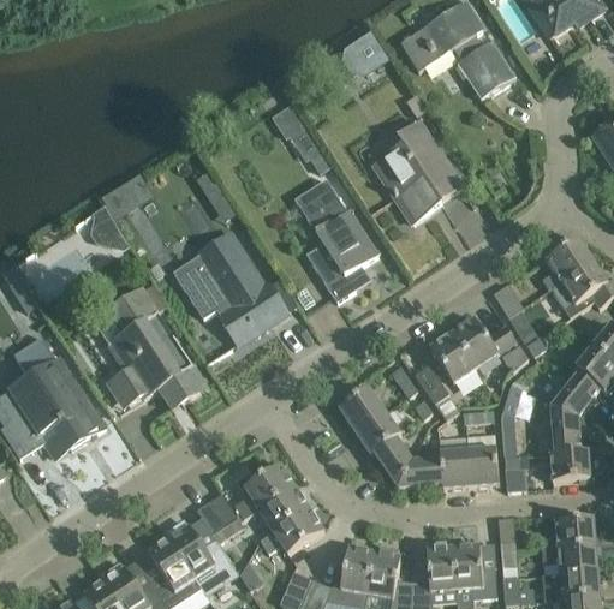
[(466,0),(419,31),(400,43),(418,71),(454,48),(462,60),(457,64),(481,100),(516,77),(492,41),(483,47),(475,34),(486,28),(469,0),(466,0)]
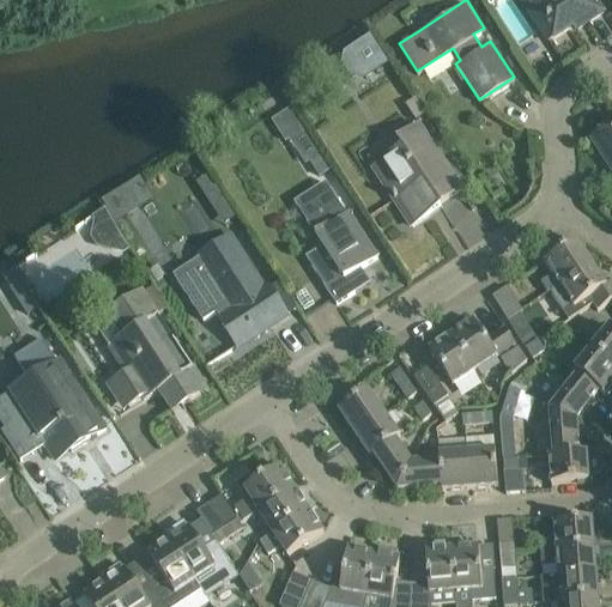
[(544,0),(529,10),(547,37),(573,22),(576,25),(603,8),(597,0),(544,0)]
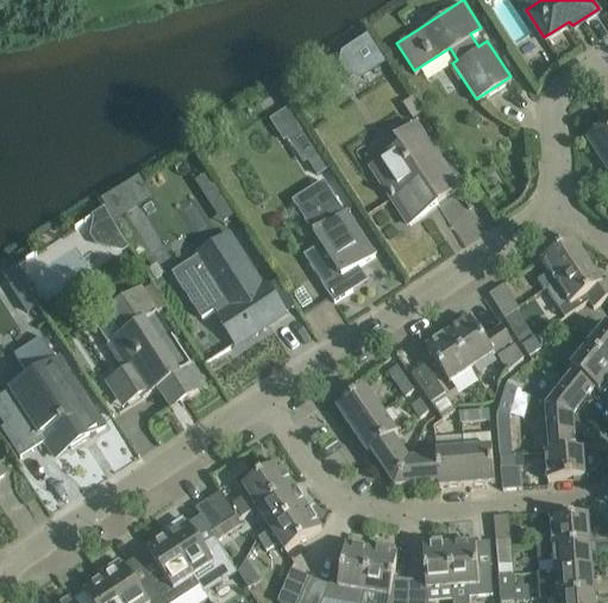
[(365,30),(344,43),(363,71),(383,57),(365,30)]
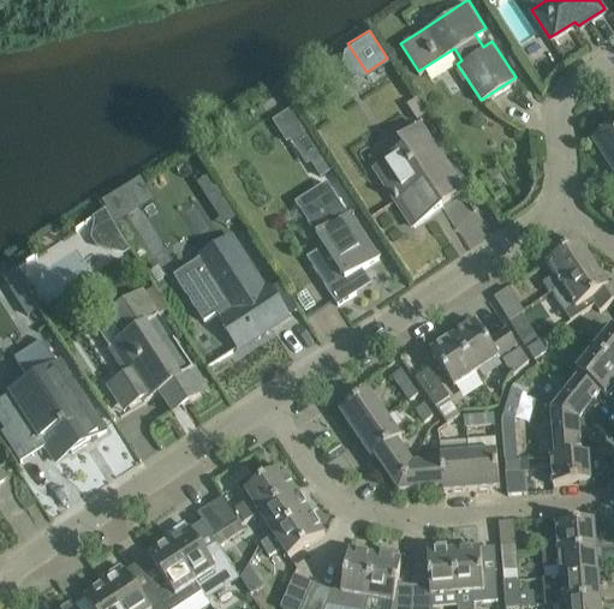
[(287,135),(304,124),(291,105),(270,117),(284,137),(287,135)]
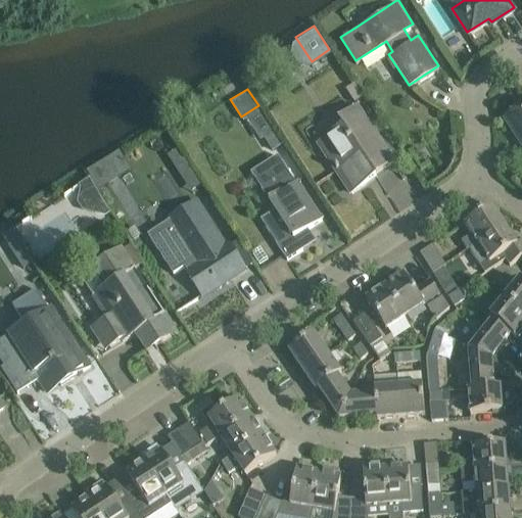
[(373,171),(374,173),(392,159),(357,103),(338,115),(342,123),(318,138),(326,150),(330,148),(338,160),(333,162),(350,190),(367,180),(365,176),(373,171)]
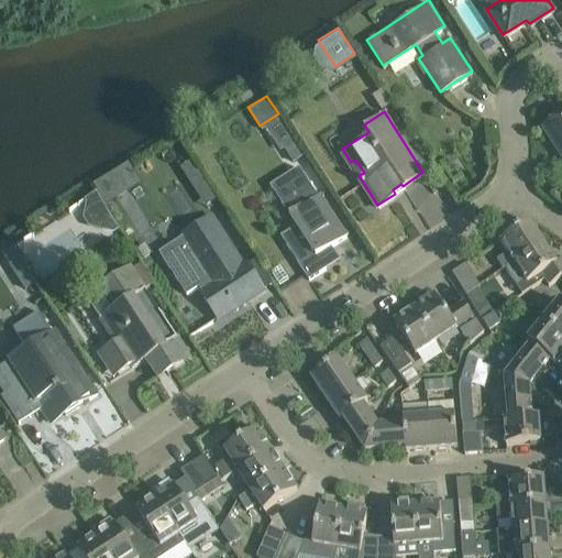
[(561,152),(561,111),(543,124),(561,152)]
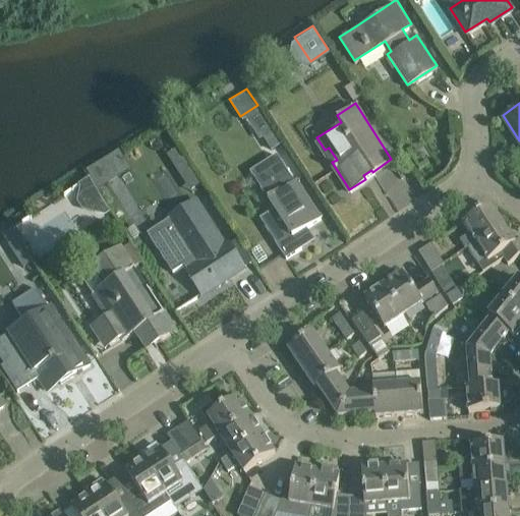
[(270,148),(280,141),(272,127),(261,134),(270,148)]
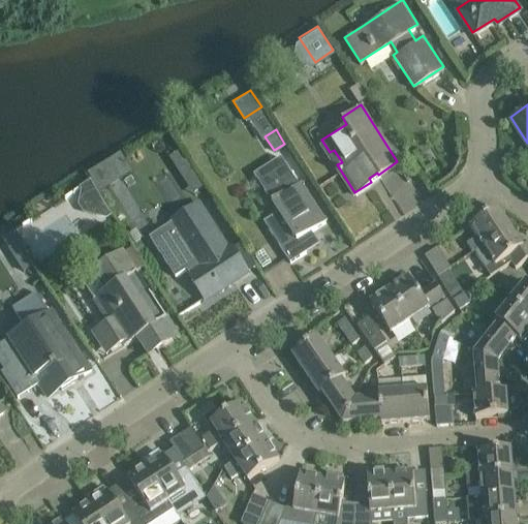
[(180,147),(168,154),(180,172),(191,165),(180,147)]
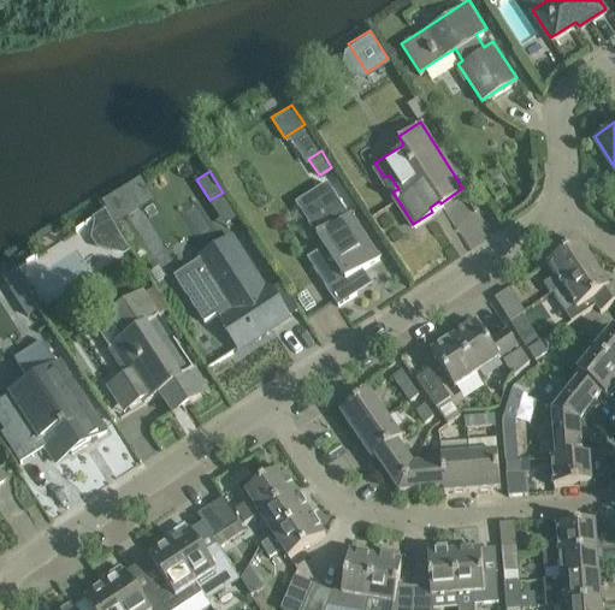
[(135,176),(102,196),(116,218),(148,196),(135,176)]
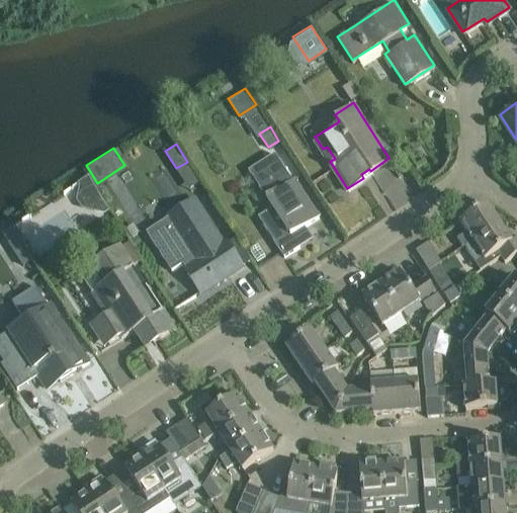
[(274,151),(248,167),(272,204),(258,214),(283,254),(298,244),(288,229),(300,221),(303,224),(304,223),(318,215),(293,176),(291,177),(274,151)]
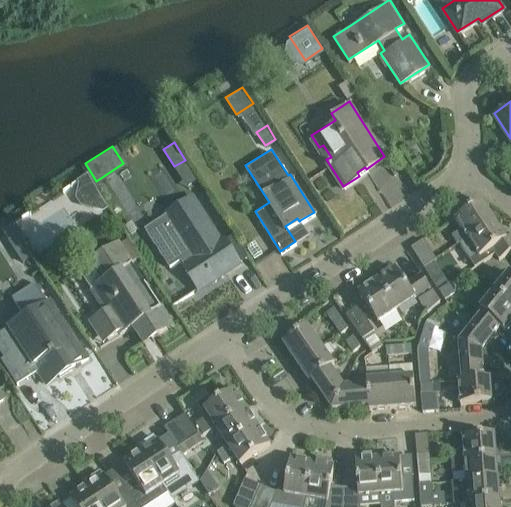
[(86,172),(77,178),(78,180),(77,184),(89,185),(94,193),(92,204),(102,206),(106,203),(86,172)]
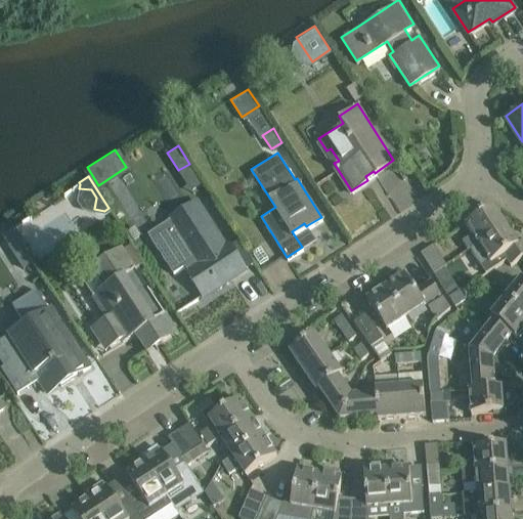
[(201,291),(215,280),(217,284),(244,266),(227,241),(224,243),(195,199),(167,217),(168,218),(147,232),(173,271),(184,263),(186,267),(185,268),(202,294),(203,293),(201,291)]
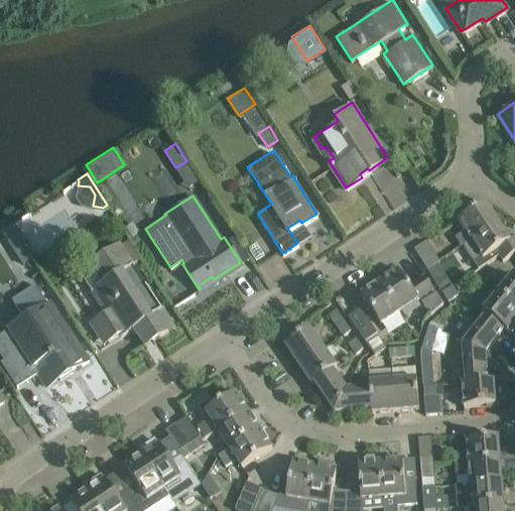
[(484,200),(458,217),(465,228),(455,234),(460,243),(462,241),(497,219),(484,200)]
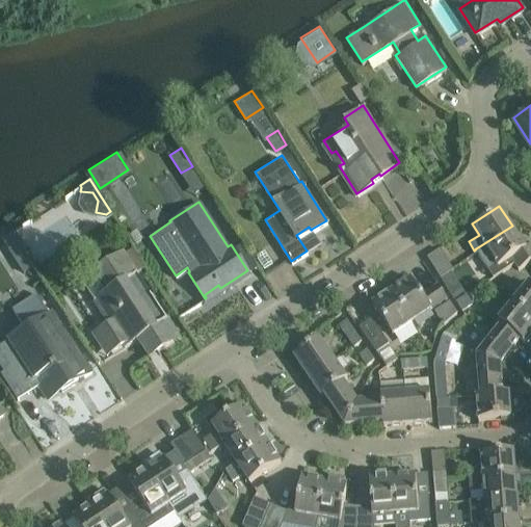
[(492,274),(514,260),(518,265),(530,256),(530,239),(524,244),(512,226),(476,248),(492,274)]
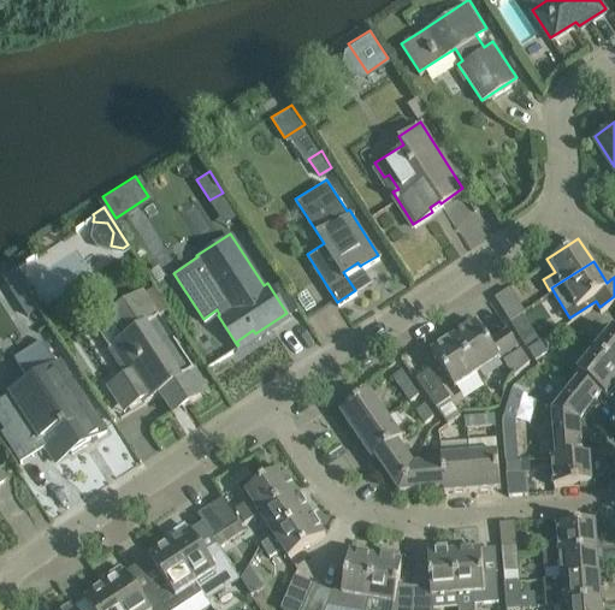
[(3,276),(25,311),(36,303),(13,268),(3,276)]
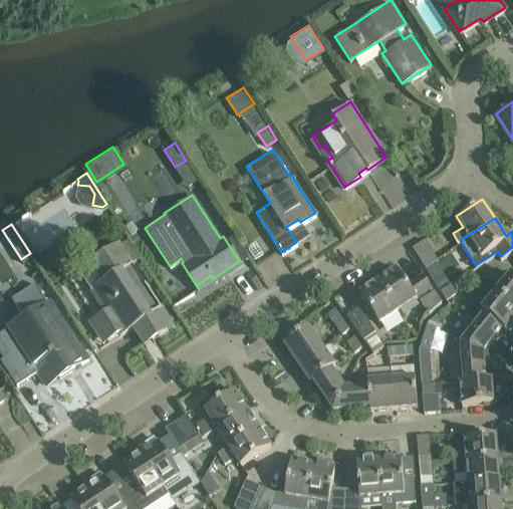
[(425,265),(426,264),(437,257),(424,237),(412,245),(425,265)]
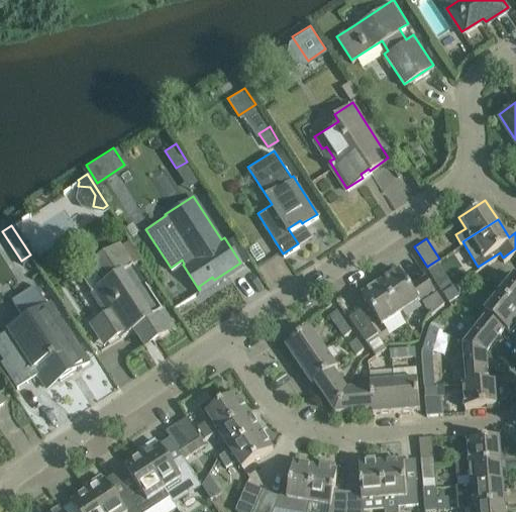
[(132,262),(119,241),(90,261),(103,281),(91,290),(105,312),(89,322),(96,332),(100,329),(107,339),(118,332),(120,334),(140,321),(151,338),(174,324),(162,307),(132,263),(132,262)]
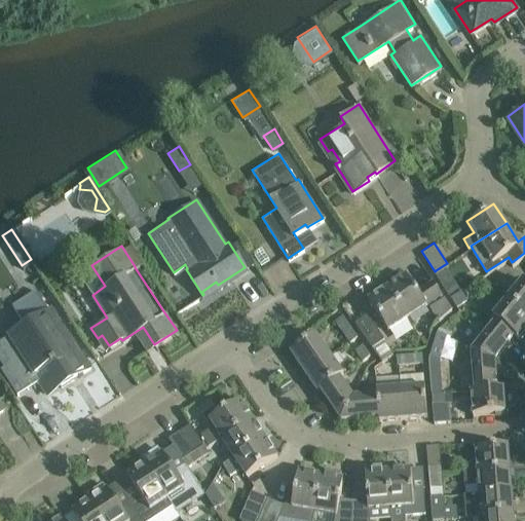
[(450,294),(460,288),(447,263),(436,270),(450,294)]
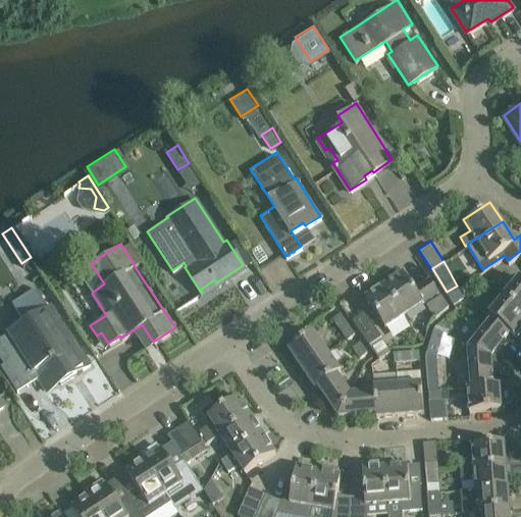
[(402,269),(383,281),(403,313),(424,299),(437,290),(429,276),(413,287),(402,269)]
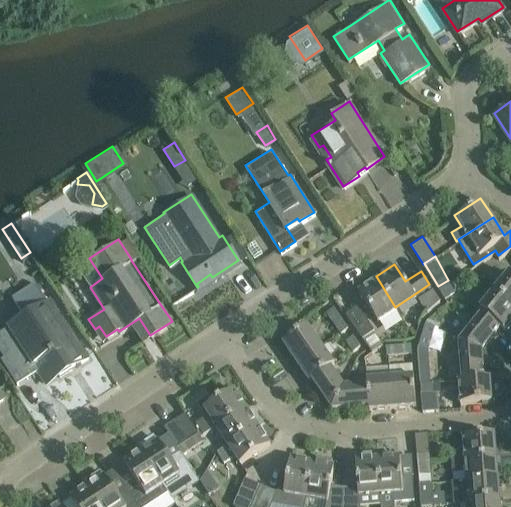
[(510,271),(504,266),(489,284),(510,302),(510,271)]
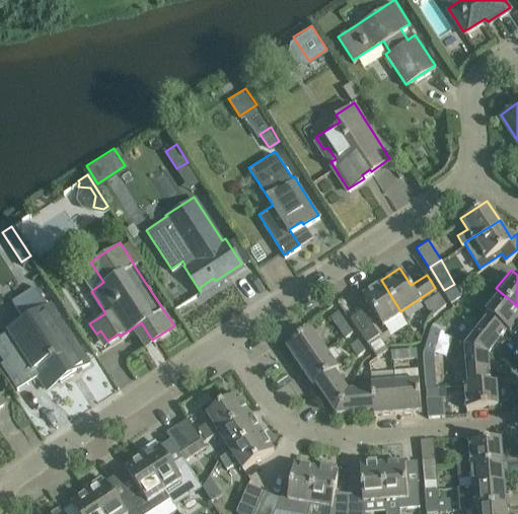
[(400,311),(381,280),(362,292),(382,323),(400,311)]
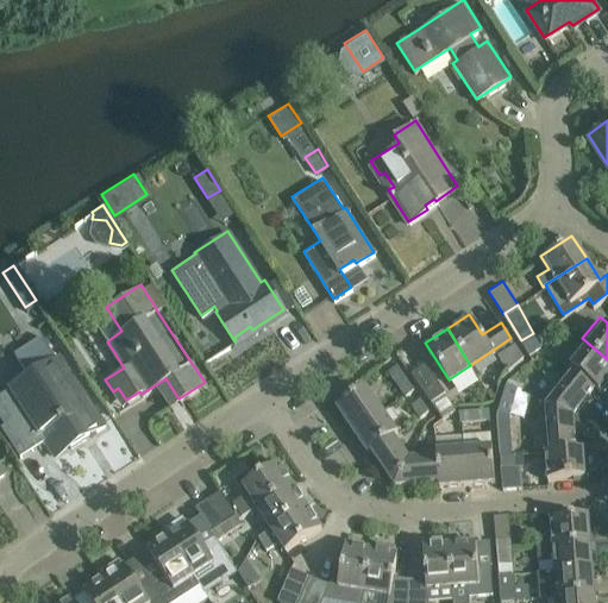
[(27,374),(0,390),(0,416),(4,422),(0,425),(19,454),(44,439),(51,451),(68,440),(70,445),(104,422),(64,362),(61,364),(41,333),(13,351),(27,374)]
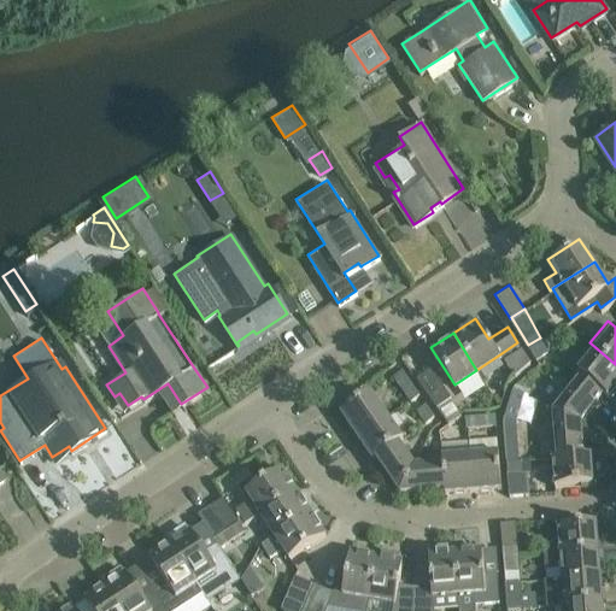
[(547,347),(540,338),(528,345),(535,356),(547,347)]
